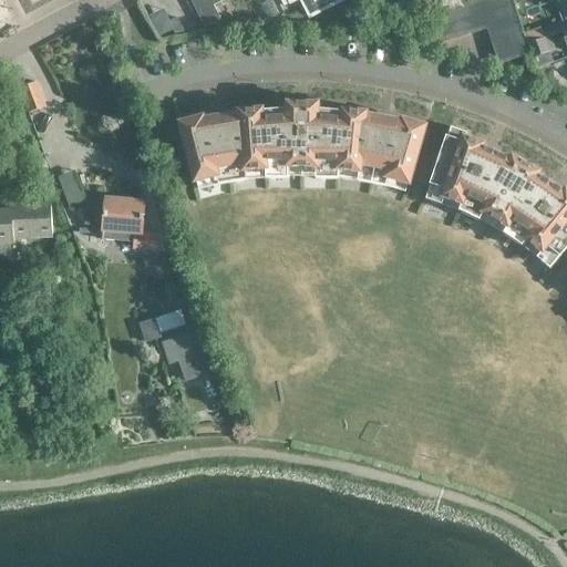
[(196,0),(192,2),(204,29),(222,20),(215,7),(222,2),(220,0),(196,0)]
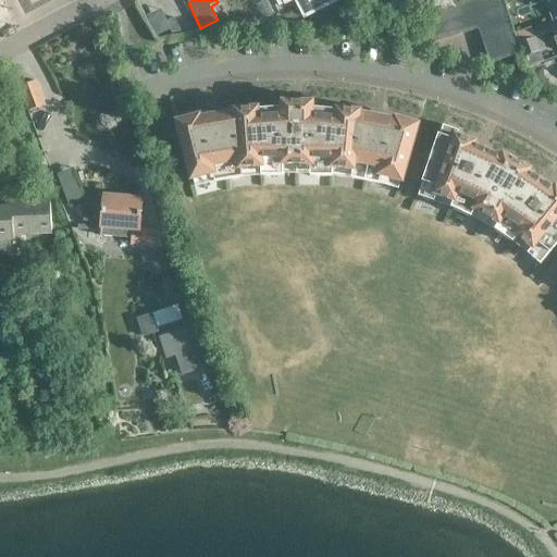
[(276,0),(280,7),(292,0),(297,0),(306,17),(338,0),(341,0),(346,10),(358,4),(357,0),(276,0)]
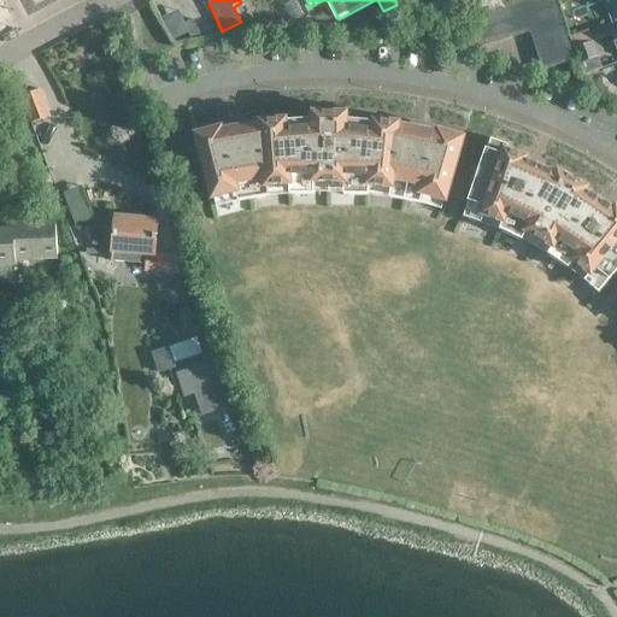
[(551,0),(532,0),(470,19),(479,46),(532,29),(545,68),(570,59),(551,0)]
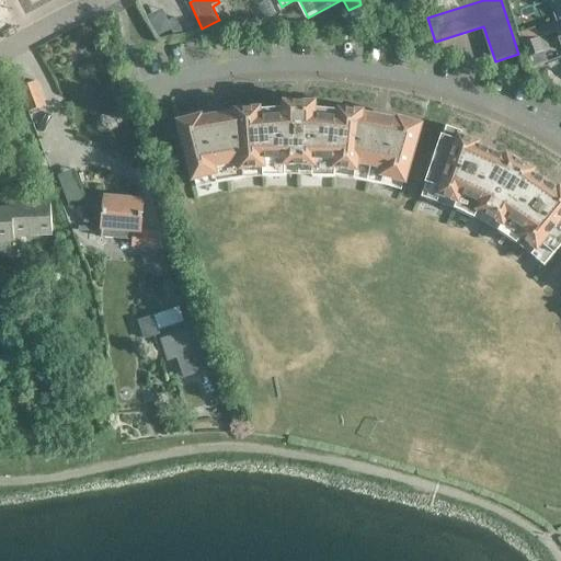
[(29,112),(46,105),(36,81),(19,88),(29,112)]
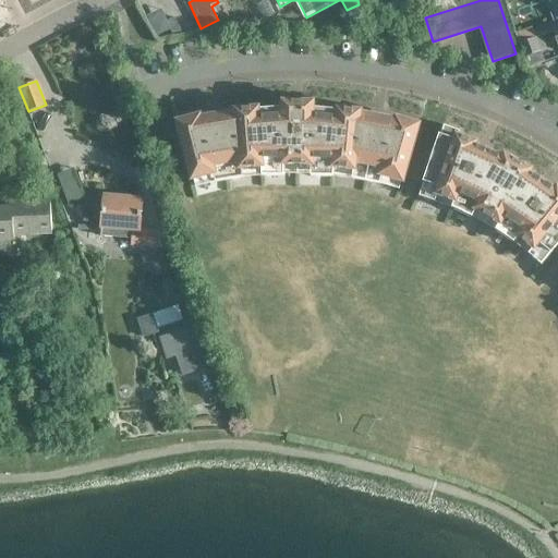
[(282,109),(258,110),(258,108),(235,110),(235,113),(201,119),(199,117),(177,122),(192,180),(213,174),(215,183),(243,179),(242,169),(262,168),(262,177),(284,177),(284,166),(311,166),(311,178),(332,178),(334,169),(352,170),(352,180),(379,184),(383,177),(402,182),(419,125),(396,119),(396,121),(361,114),(361,112),(338,109),(337,112),(314,109),(314,104),(283,102),(282,109)]
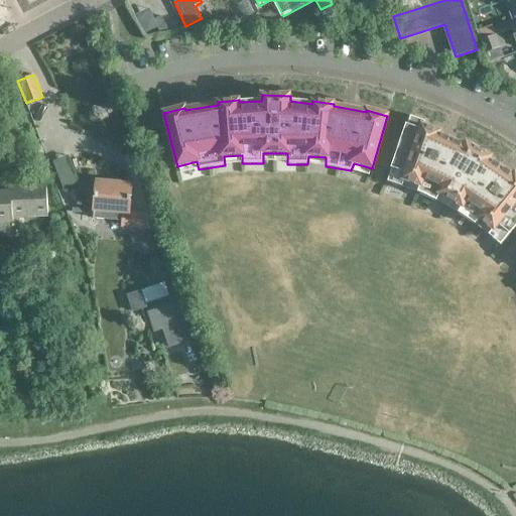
[(467,143),(465,146),(439,135),(440,132),(423,126),(425,121),(410,116),(406,127),(392,167),(387,182),(402,187),(404,181),(419,186),(417,194),(436,203),(440,196),(462,208),(458,214),(475,226),(480,220),(492,230),(488,235),(500,246),(511,233),(510,233),(515,226),(515,173),(513,175),(490,160),(492,157),(467,143)]
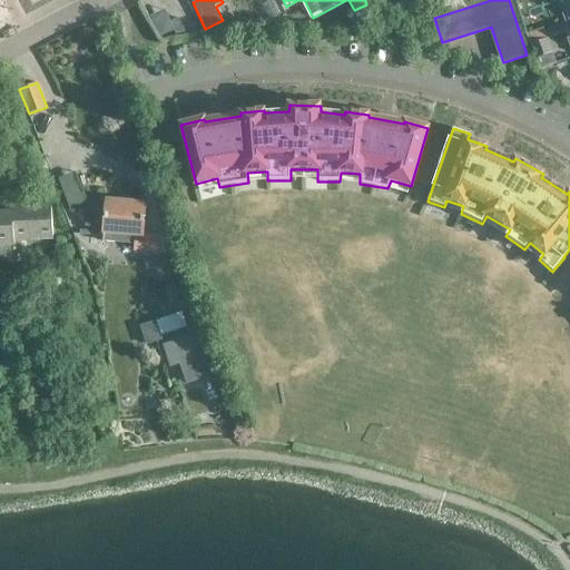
[(165,255),(167,237),(144,235),(146,205),(126,203),(126,200),(114,199),(114,202),(107,200),(102,241),(136,244),(135,252),(165,255)]
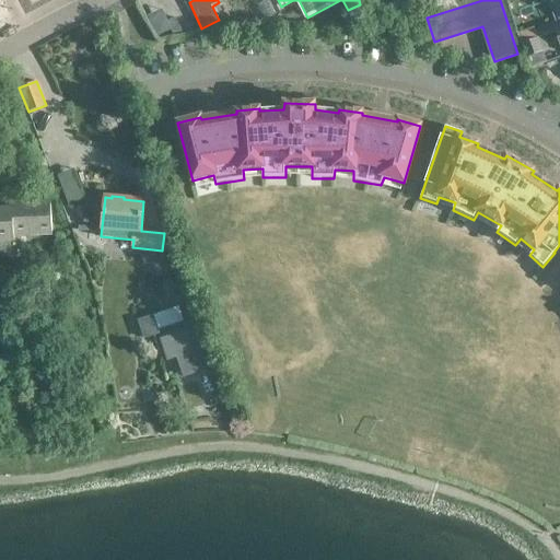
[(0,240),(14,240),(14,235),(53,233),(51,203),(13,206),(13,210),(0,210),(0,240)]
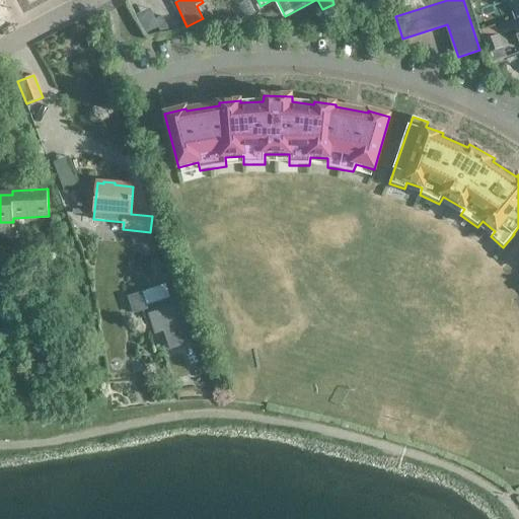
[(164,284),(143,292),(148,305),(169,297),(164,284)]
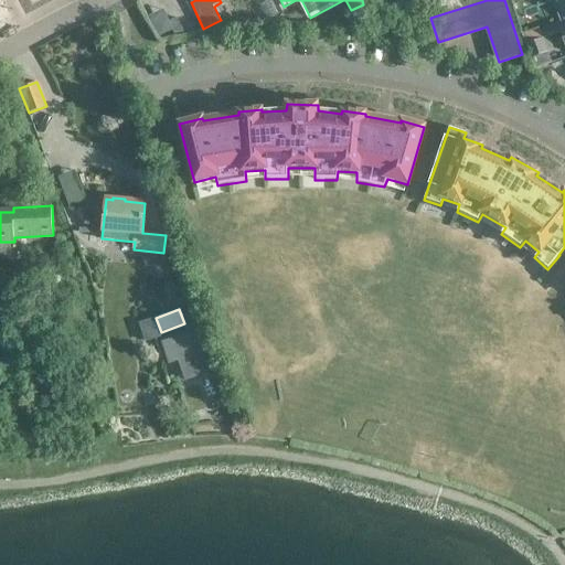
[(191,333),(163,343),(170,362),(179,359),(184,375),(196,371),(199,375),(209,372),(194,330),(190,332),(191,333)]
